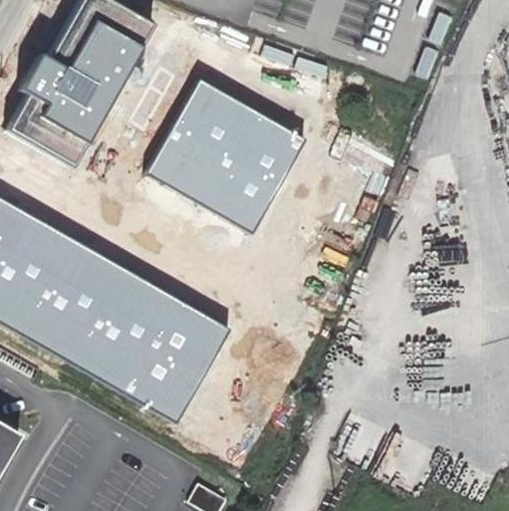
[(155,24),(112,0),(82,0),(10,128),(73,165),(155,24)]
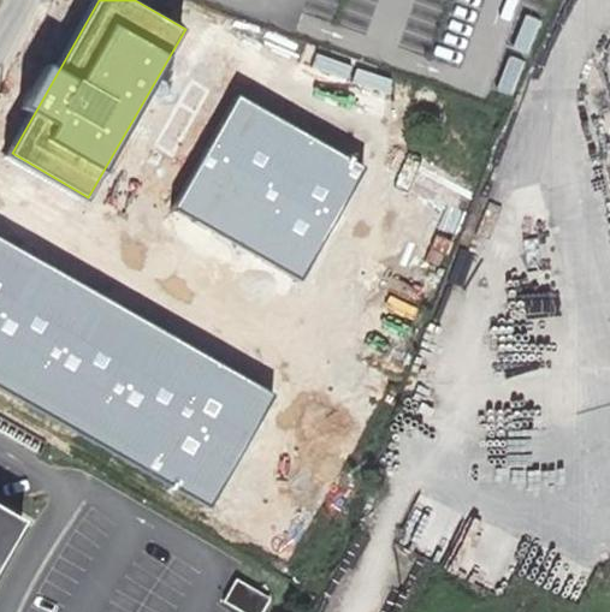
[(365,166),(240,96),(177,207),(302,277),(365,166)]
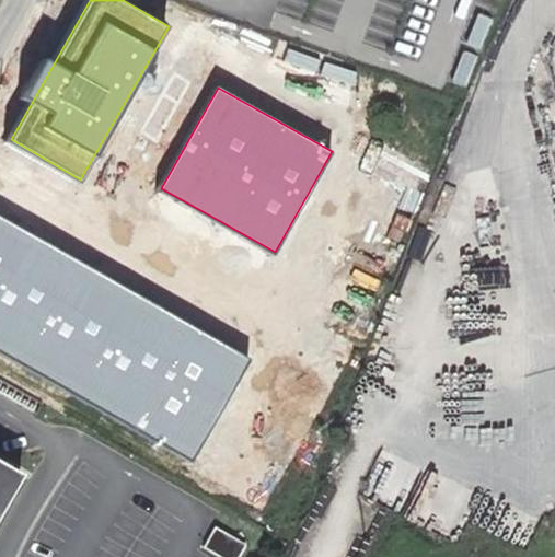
[(253,358),(0,213),(0,349),(195,460),(253,358)]
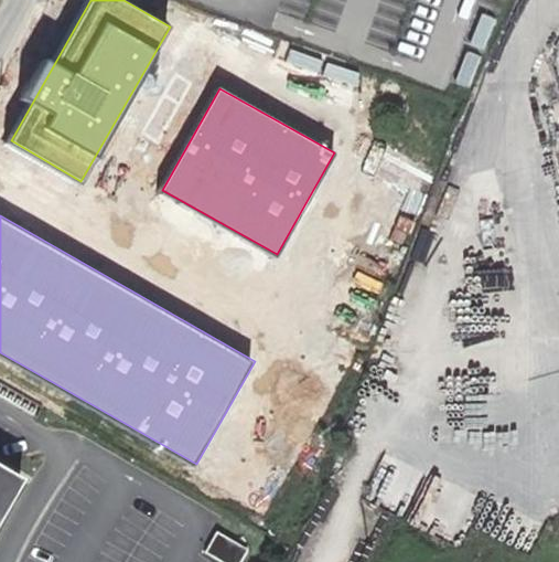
[(0,518),(25,475),(0,459),(0,518)]
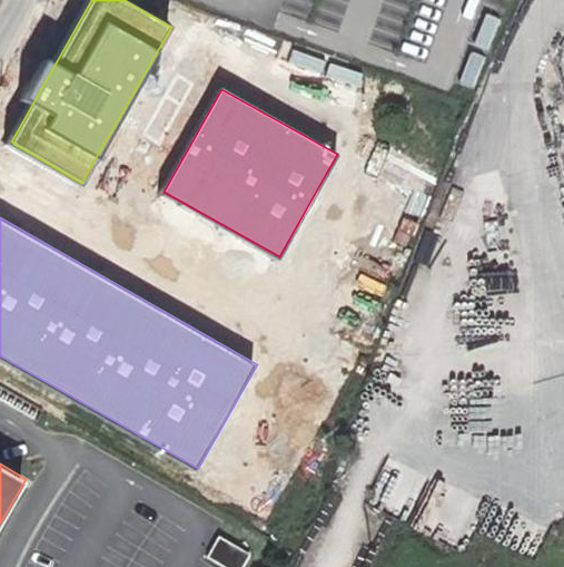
[(210,556),(229,566),(245,566),(255,553),(224,535),(210,556)]
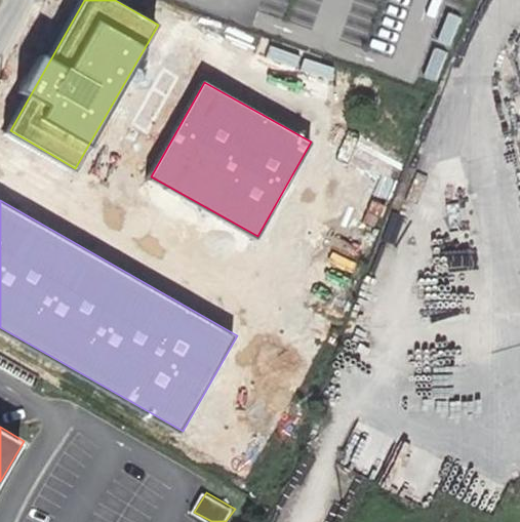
All buildings are outlined.
